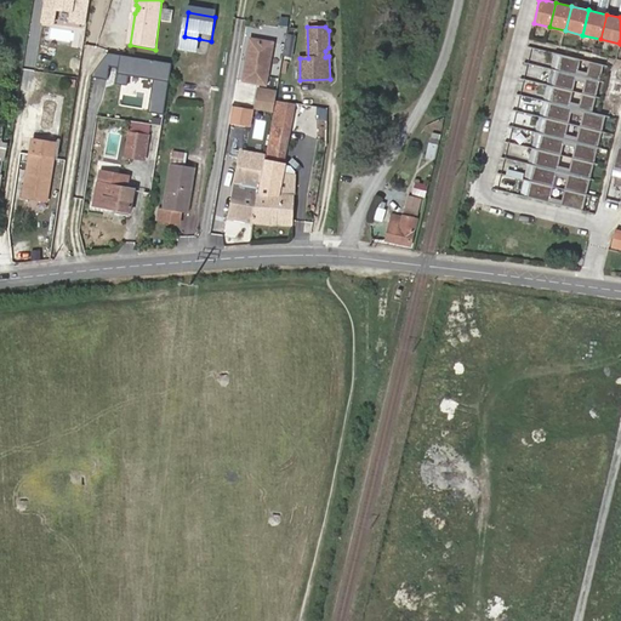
[(199,39),(184,36),(182,56),(195,58),(199,39)]
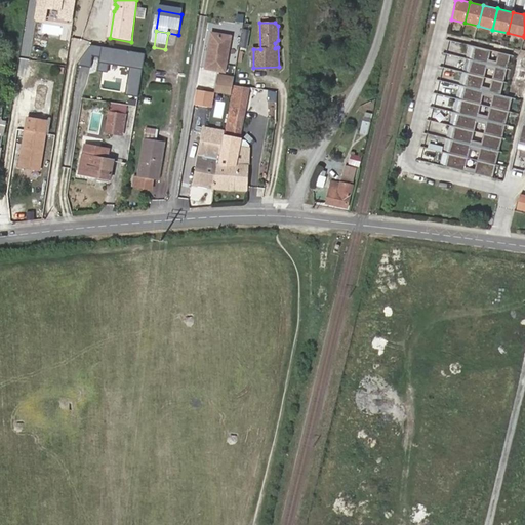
[(232,35),(212,31),(206,67),(226,71),(232,35)]
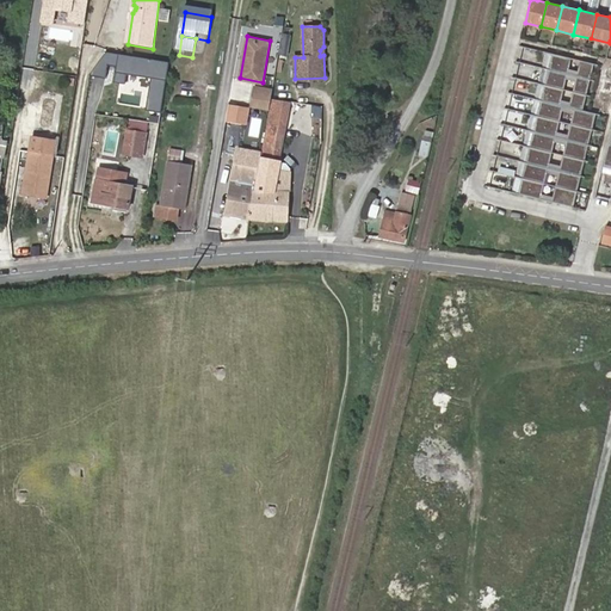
[(590,79),(593,63),(553,54),(549,69),(590,79)]
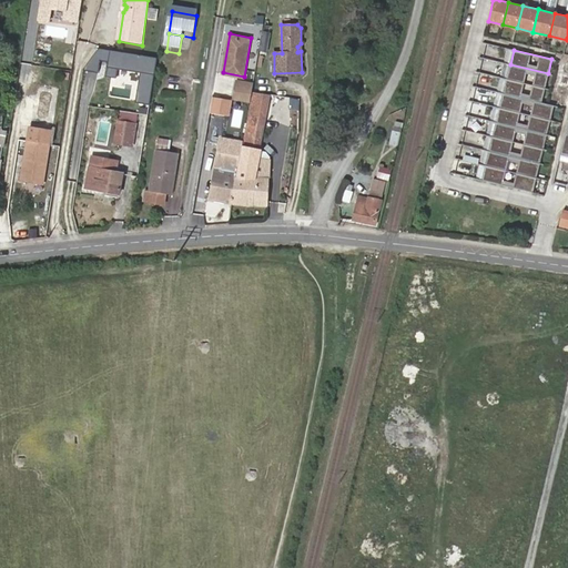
[(545,88),(548,73),(510,64),(507,79),(545,88)]
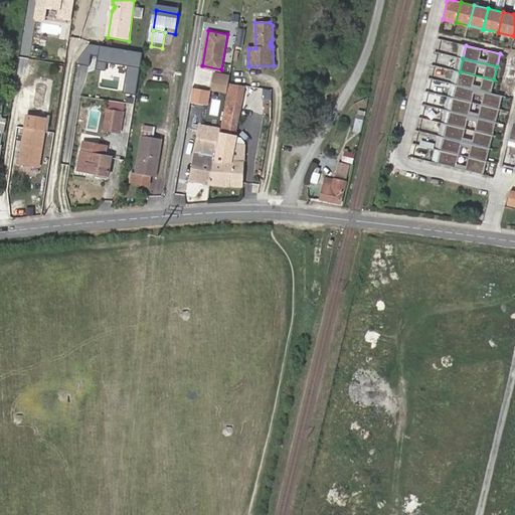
[(129,81),(130,73),(114,71),(113,79),(129,81)]
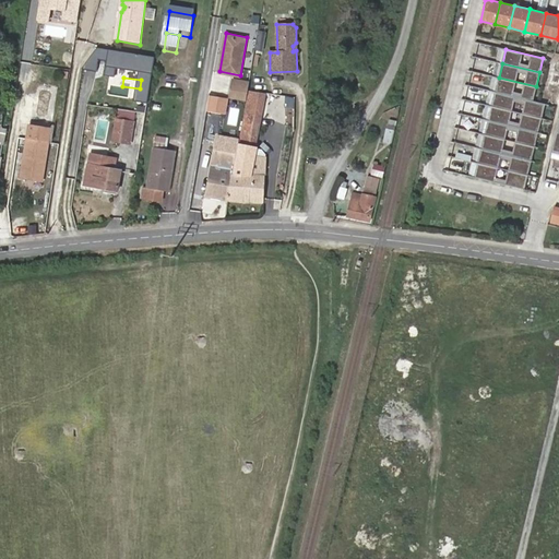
[(533,100),(536,86),(499,78),(496,92),(533,100)]
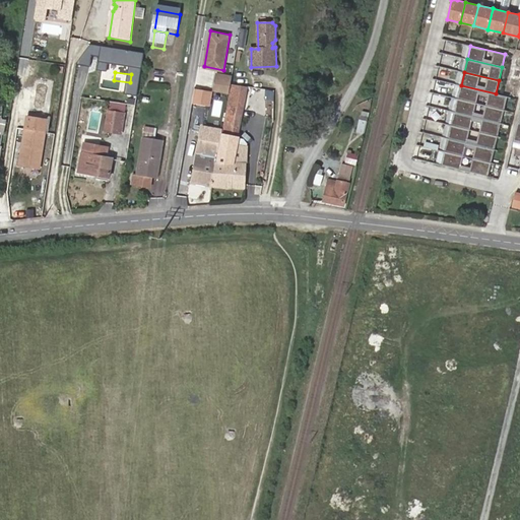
[(220,74),(217,89),(230,92),(232,82),(233,77),(220,74)]
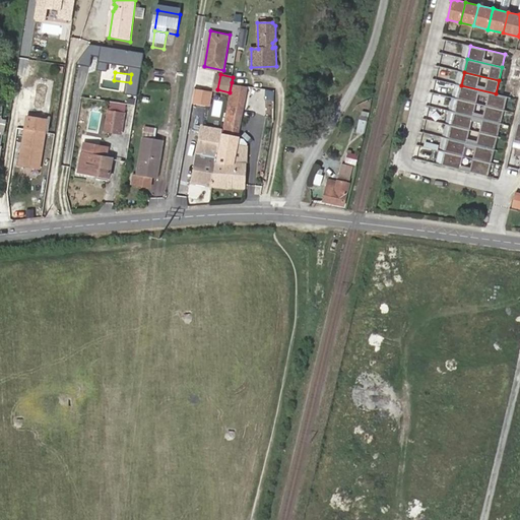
[(20,92),(22,80),(14,79),(13,91),(20,92)]
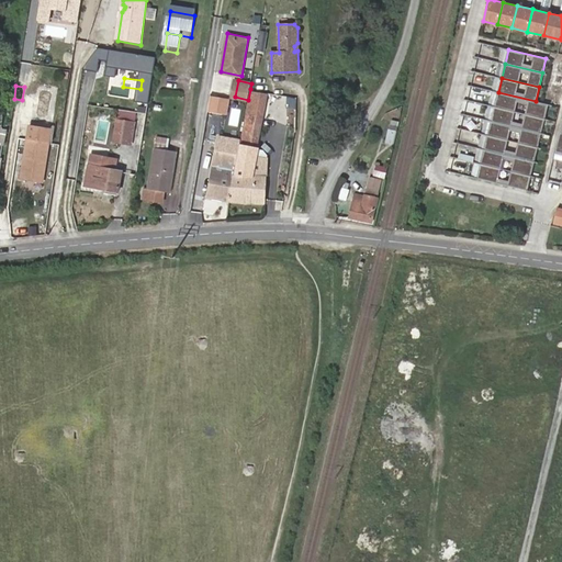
[(544,119),(548,104),(542,103),(536,101),(498,92),(494,107),(544,119)]
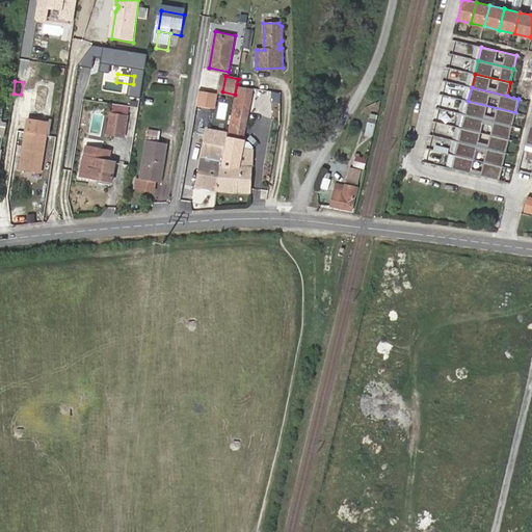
[(211,92),(204,91),(202,103),(209,104),(211,92)]
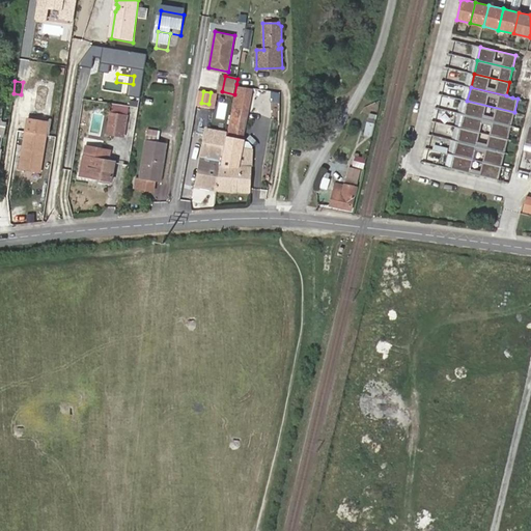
[(511,126),(514,112),(467,101),(464,114),(511,126)]
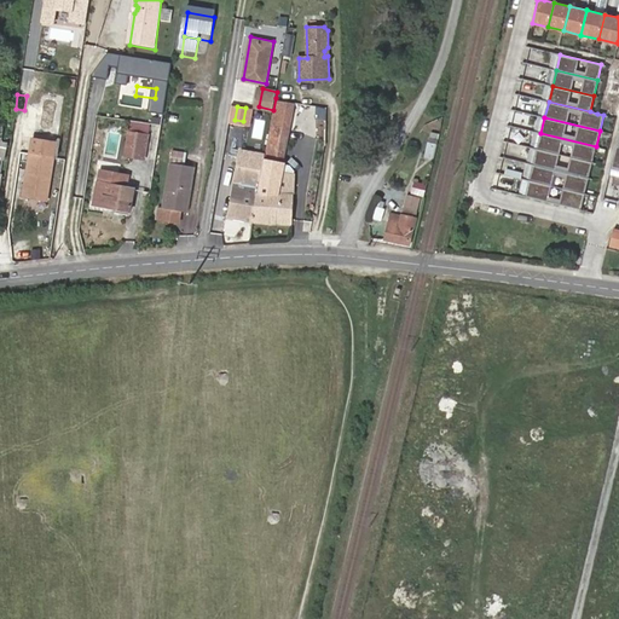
[(149,138),(151,128),(133,126),(132,136),(149,138)]
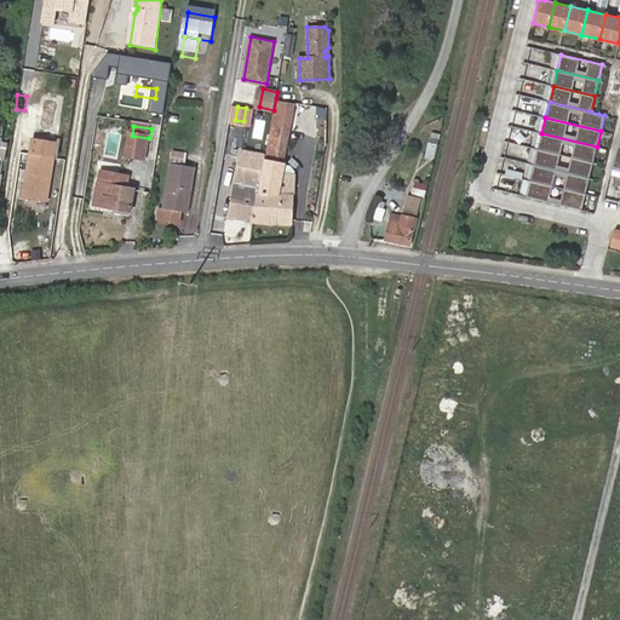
[(288,144),(291,130),(271,126),(269,141),(270,141),(288,144)]
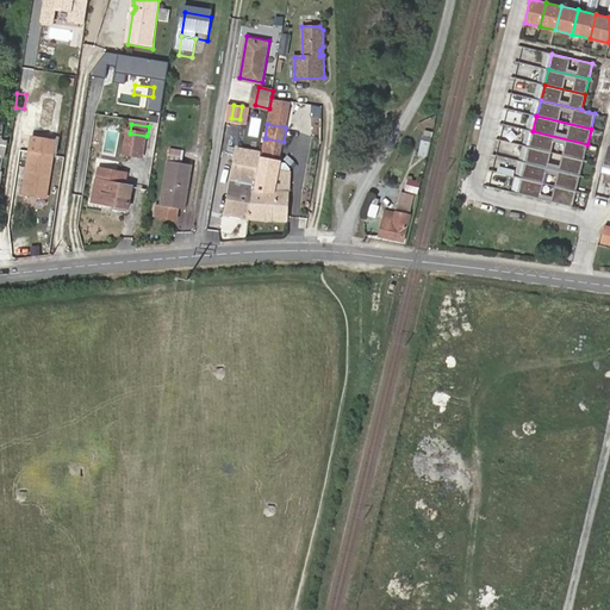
[(583,160),(587,144),(533,131),(529,147),(583,160)]
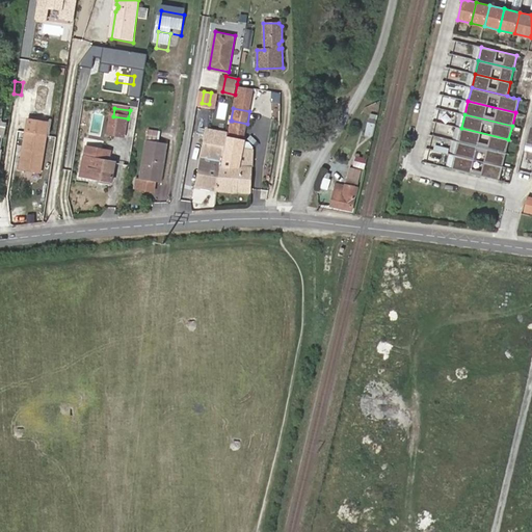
[(125,138),(128,118),(113,116),(112,115),(110,127),(117,129),(116,137),(125,138)]
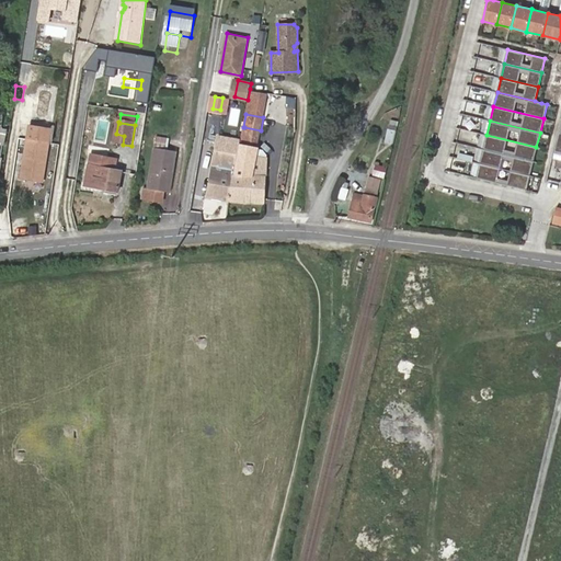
[(244,127),(241,145),(258,148),(261,130),(244,127)]
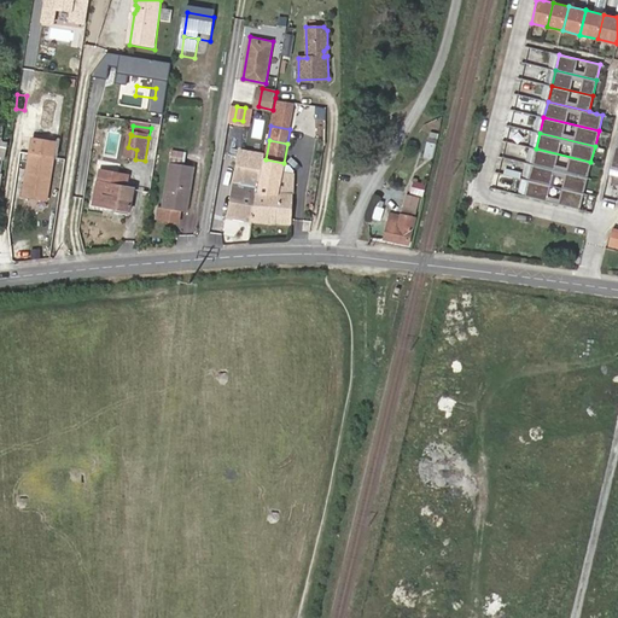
[(47,203),(56,145),(33,141),(30,156),(28,175),(28,178),(31,179),(27,200),(47,203)]
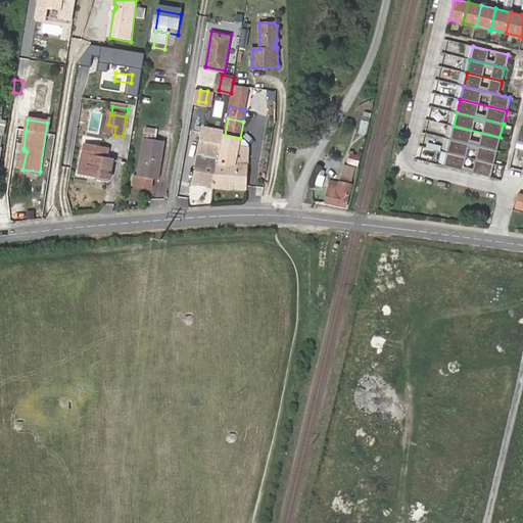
[(114,135),(115,127),(108,125),(106,133),(114,135)]
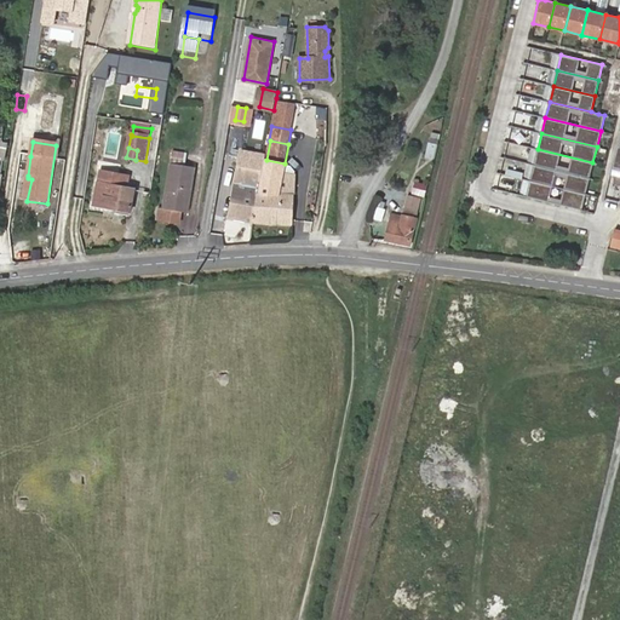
[(592,162),(538,149),(534,165),(589,178),(592,162)]
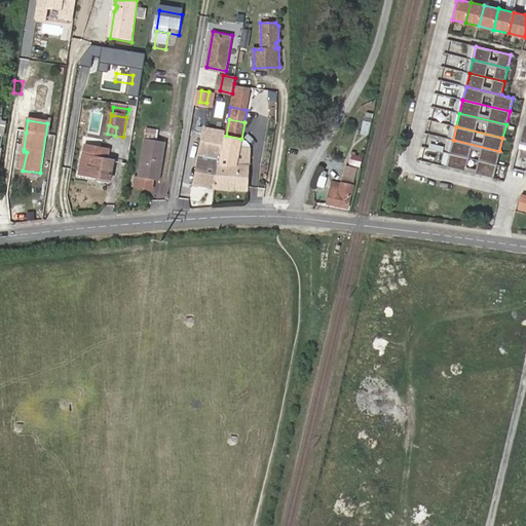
[(158,141),(159,130),(147,128),(145,140),(158,141)]
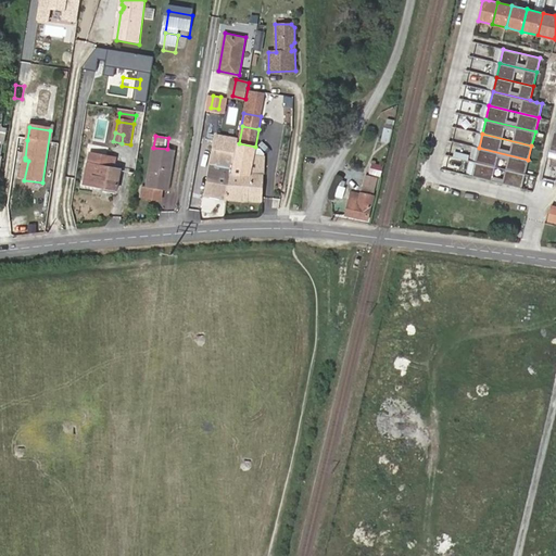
[(239,143),(234,164),(227,200),(263,202),(265,168),(265,159),(255,158),(256,148),(255,147),(239,143)]
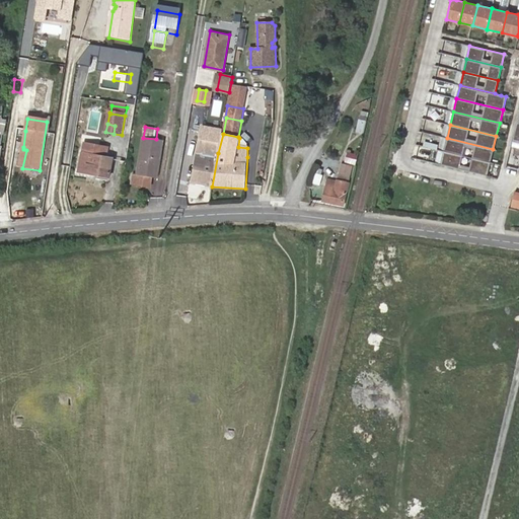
[(154,178),(158,178),(165,140),(156,139),(143,138),(138,175),(154,178)]
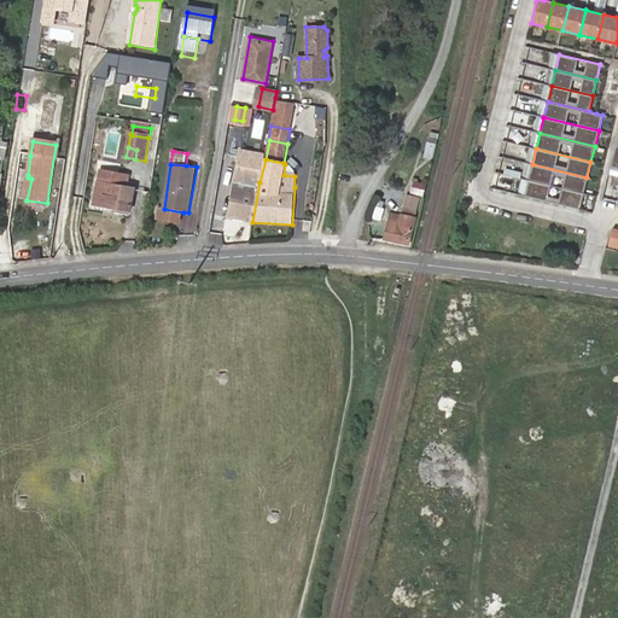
[(587,178),(532,164),(529,180),(583,193),(587,178)]
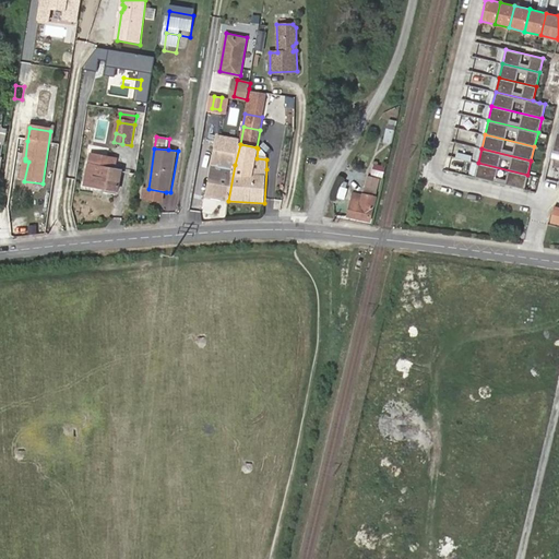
[(114,170),(115,161),(92,156),(90,166),(114,170)]
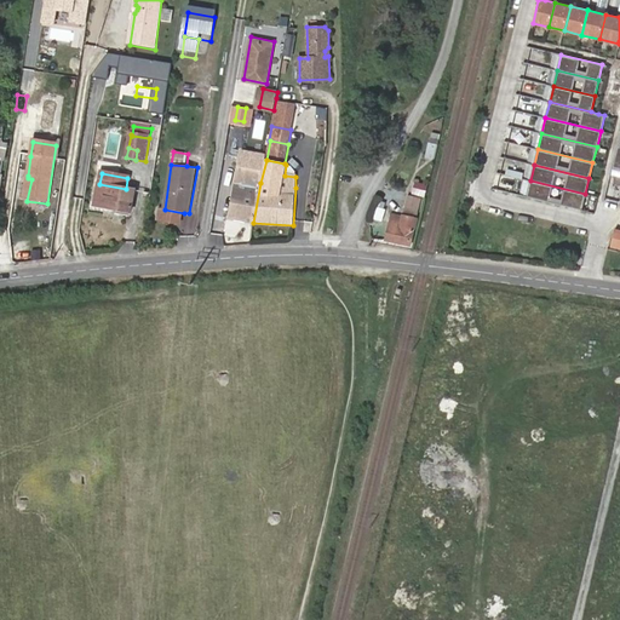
[(253,223),(260,183),(247,181),(245,190),(239,189),(235,188),(235,193),(230,218),(253,223)]
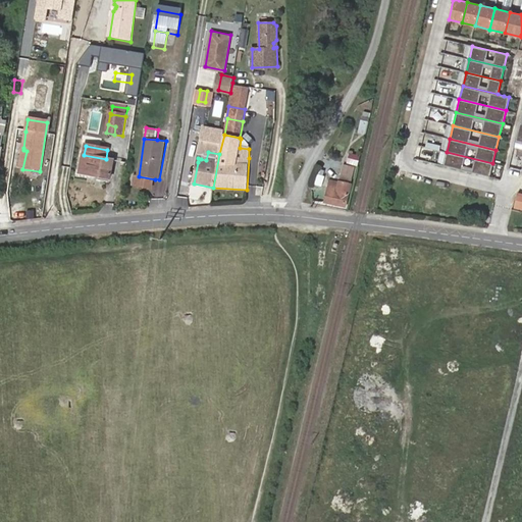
[(347,152),(346,164),(358,165),(359,153),(347,152)]
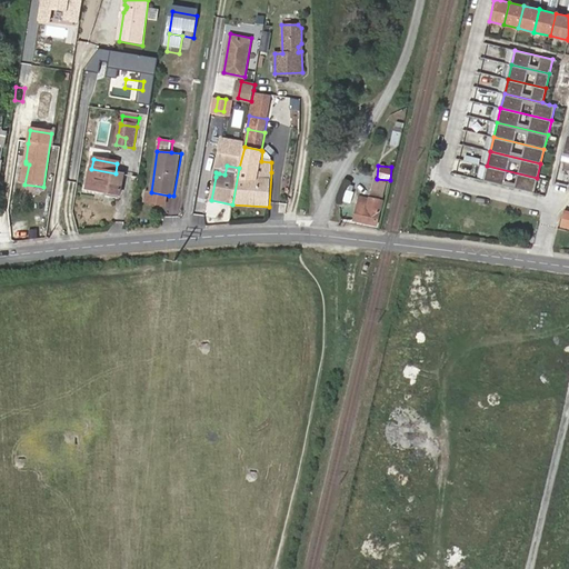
[(533,192),(537,178),(487,166),(482,180),(533,192)]
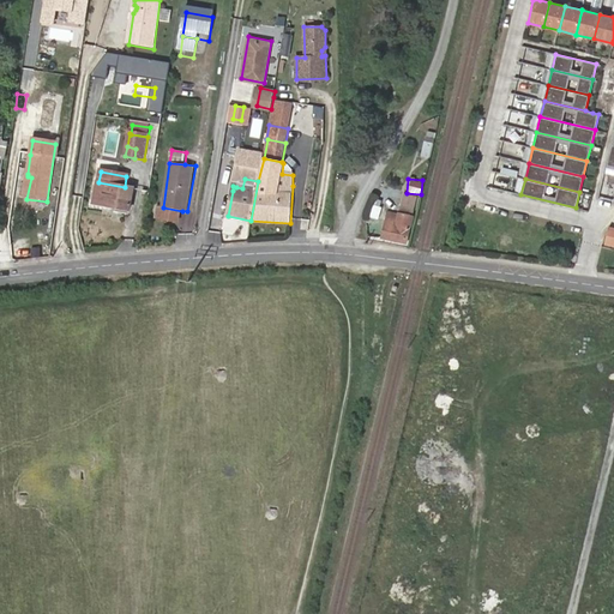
[(95,204),(130,210),(134,190),(125,187),(98,182),(95,204)]
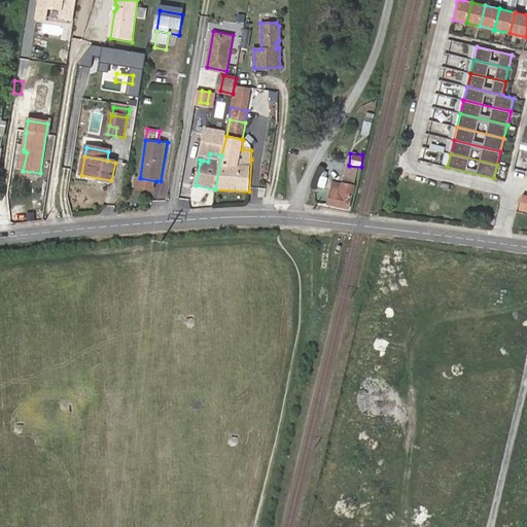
[(357,168),(345,165),(341,179),(353,182),(357,168)]
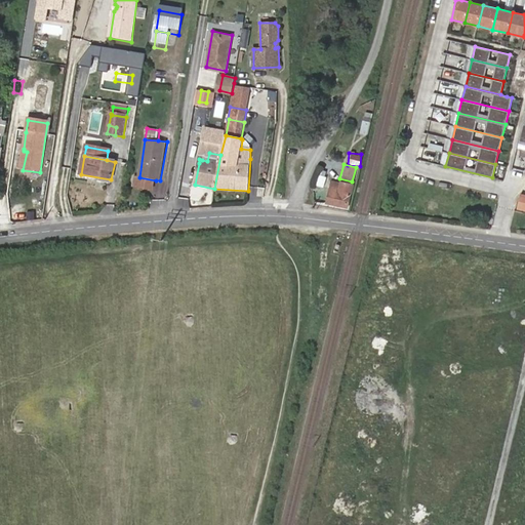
[(139,177),(136,177),(135,187),(155,190),(156,180),(139,177)]
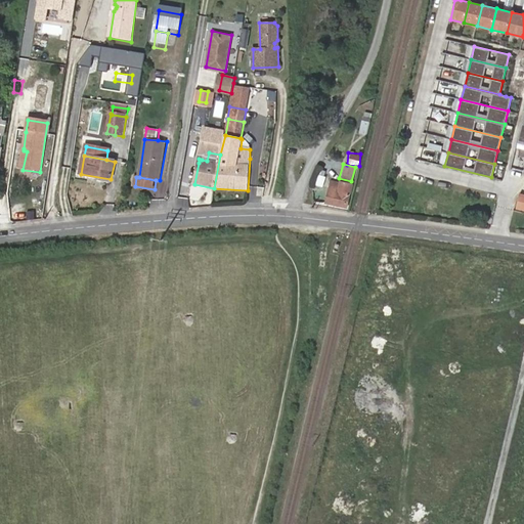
[(333,180),(331,186),(328,202),(347,206),(352,184),(333,180)]
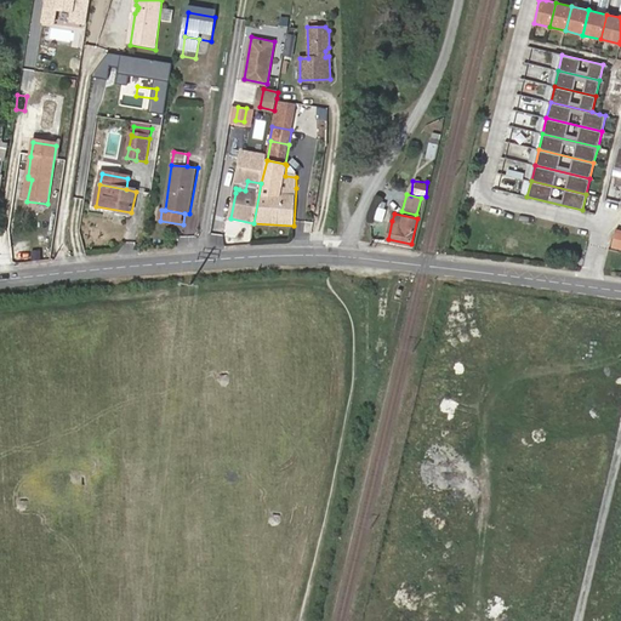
[(620,249),(620,229),(614,228),(609,246),(620,249)]
